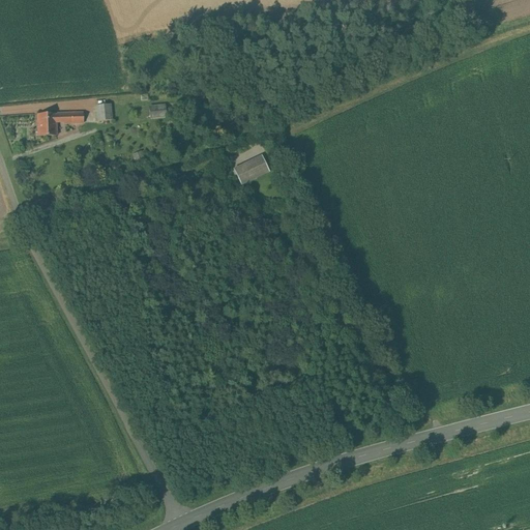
[(166,118),(165,104),(148,105),(148,119),(166,118)]
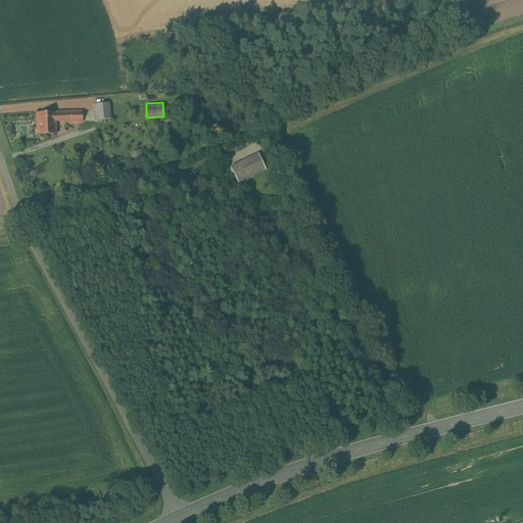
[(108,103),(94,104),(96,121),(109,119),(108,103)]
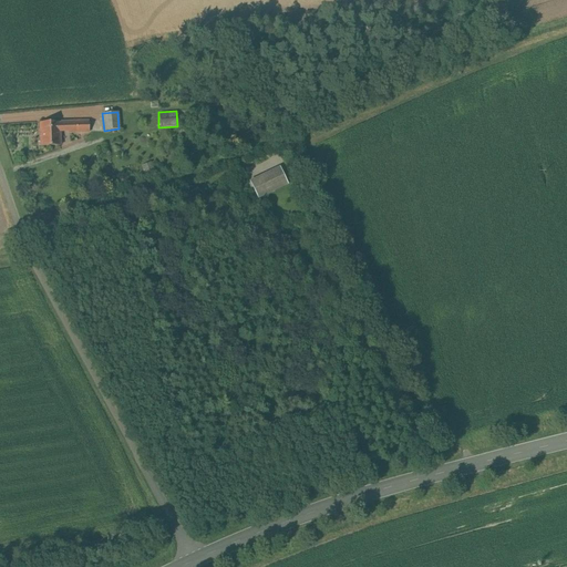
[(69,123),(40,123),(40,146),(59,145),(59,132),(69,131),(69,123)]
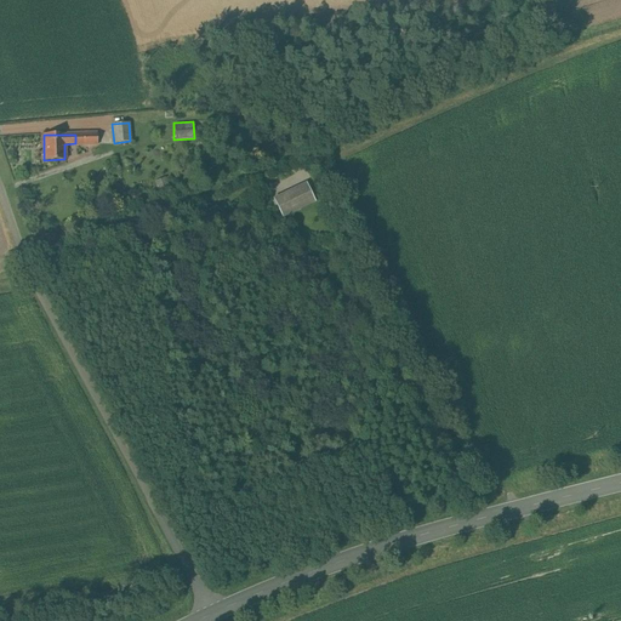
[(96,135),(75,135),(75,143),(77,147),(96,147),(96,135)]
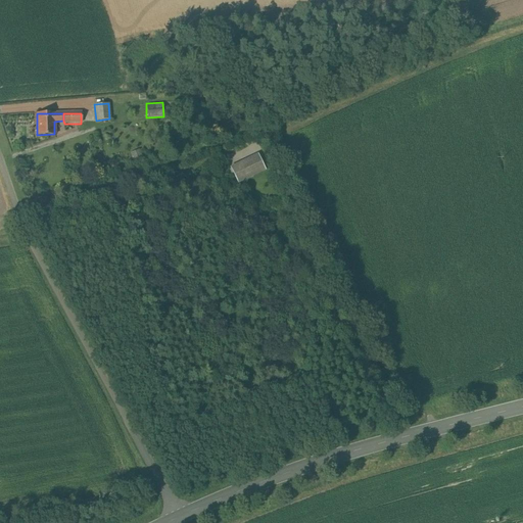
[(134,158),(142,155),(139,148),(131,151),(134,158)]
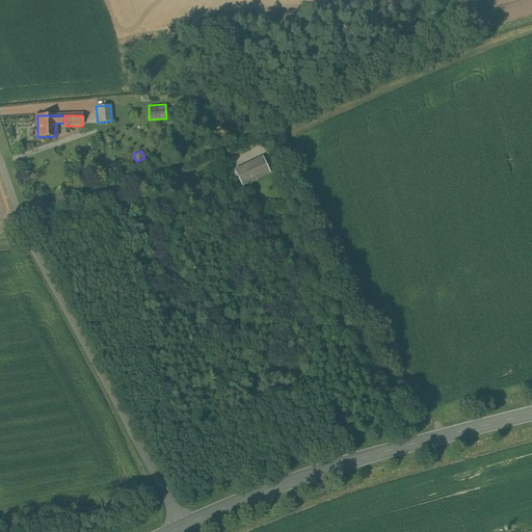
[(269,171),(262,157),(237,169),(244,184),(269,171)]
